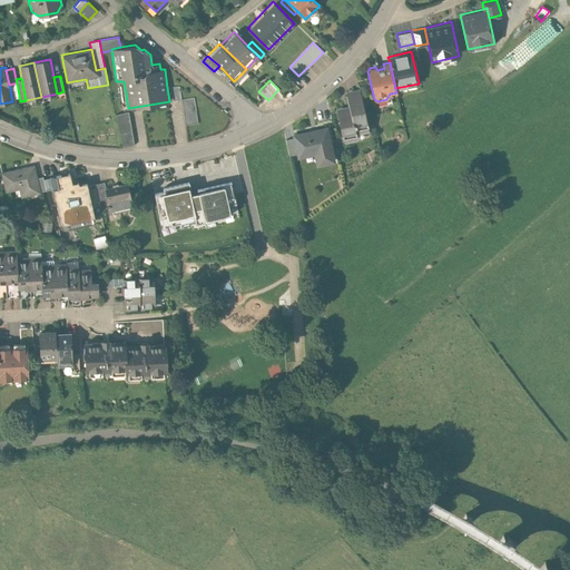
[(179,87),(167,88),(169,101),(180,99),(179,87)]
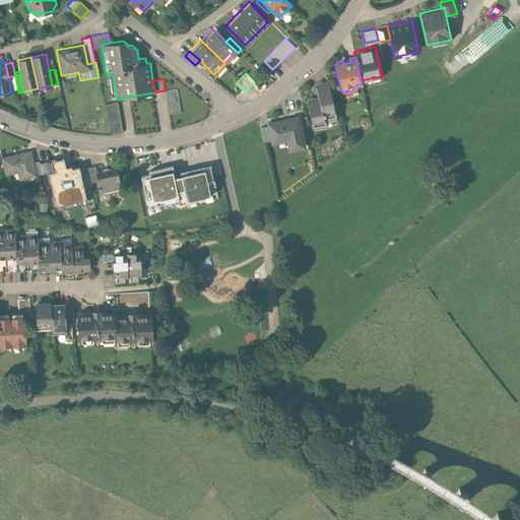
[(336,115),(328,80),(315,83),(318,96),(308,100),(314,126),(326,123),(325,118),(336,115)]
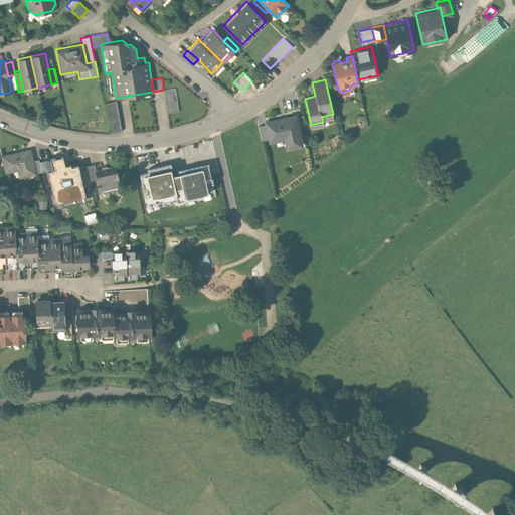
[(175,88),(163,90),(167,113),(179,112),(175,88)]
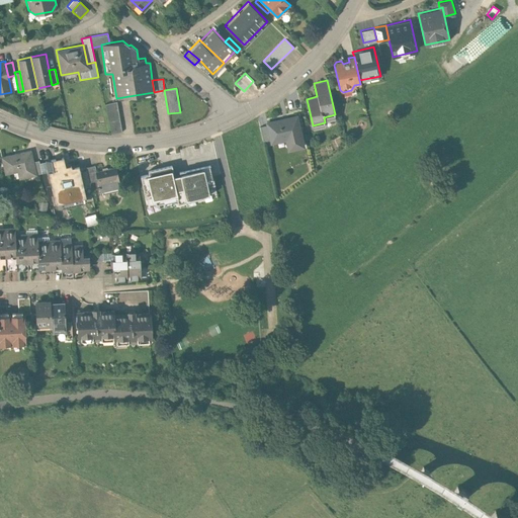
[(116,102),(105,104),(111,134),(121,133),(116,102)]
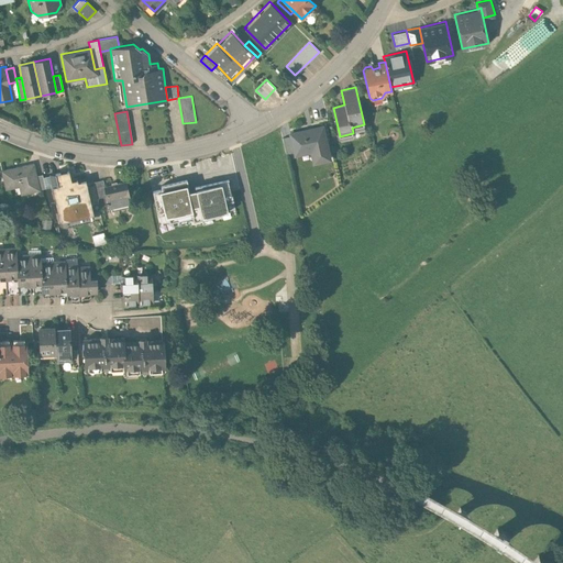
[(323,124),(288,132),(289,135),(293,152),(294,156),(310,153),(312,163),(331,158),(323,124)]
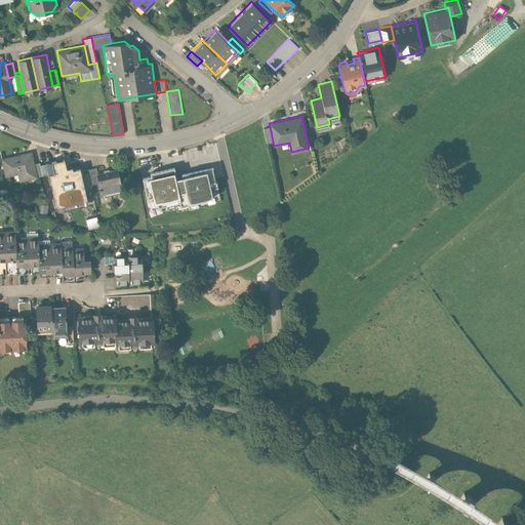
[(273,142),(270,126),(264,128),(267,143),(273,142)]
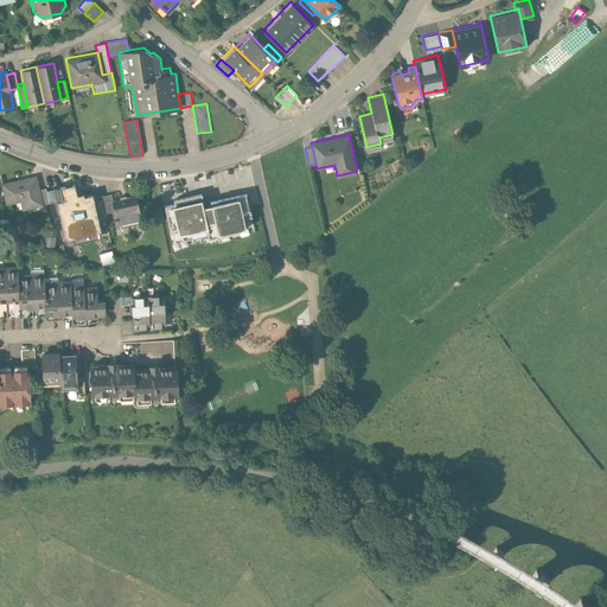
[(36,174),(0,183),(5,204),(19,200),(21,210),(43,205),(42,203),(39,189),(36,174)]
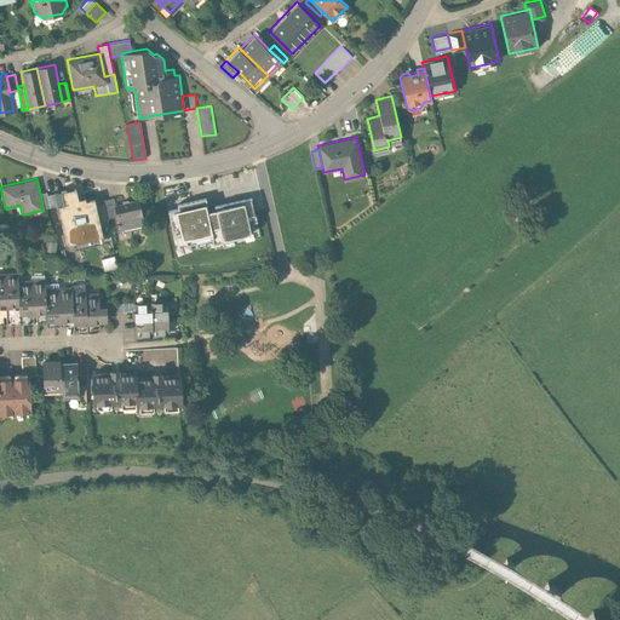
[(46,191),(40,193),(42,207),(50,206),(46,191)]
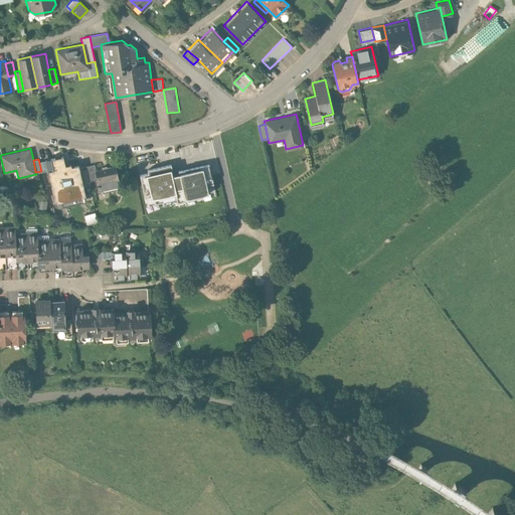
[(78,162),(46,169),(51,194),(83,187),(83,185),(80,170),(78,162)]
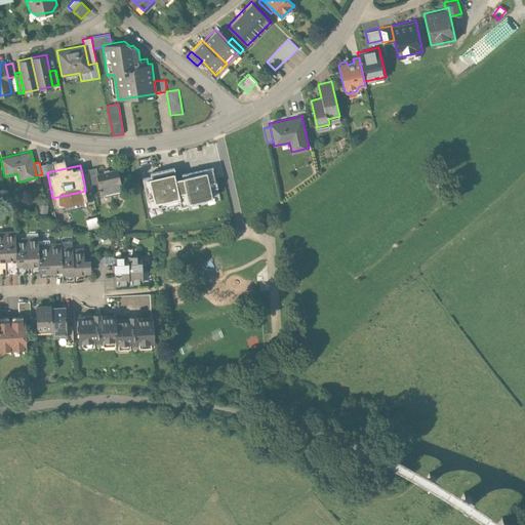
[(220,197),(213,166),(182,173),(183,177),(177,178),(174,167),(151,172),(151,175),(143,177),(150,209),(179,202),(180,206),(220,197)]
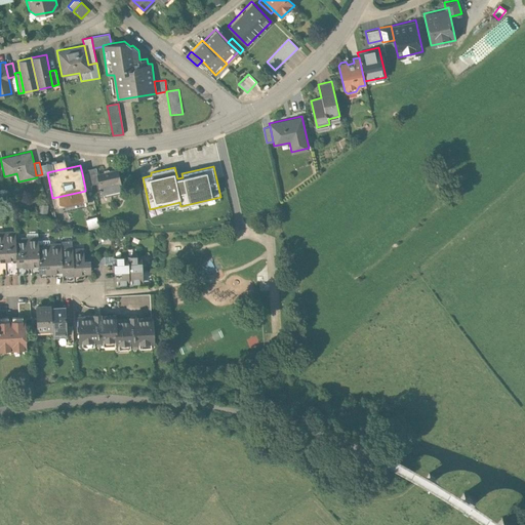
[(97,183),(95,173),(94,168),(87,169),(87,172),(90,184),(97,183)]
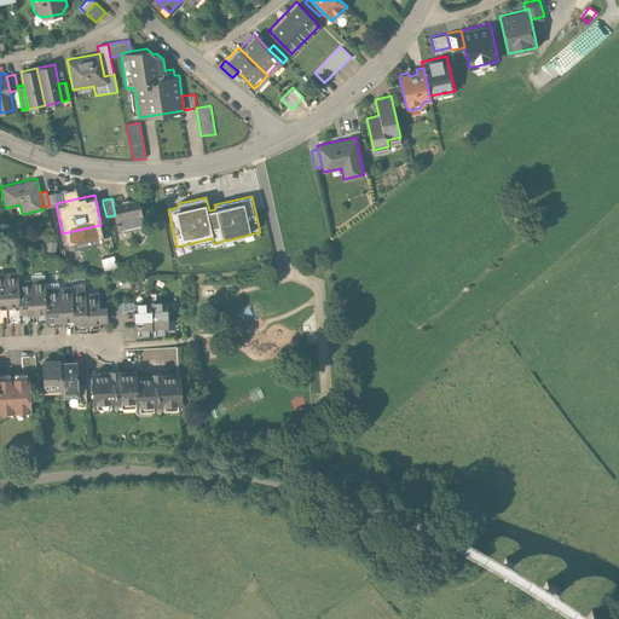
[(138,198),(113,204),(115,215),(119,231),(142,226),(139,215),(142,214),(138,198)]
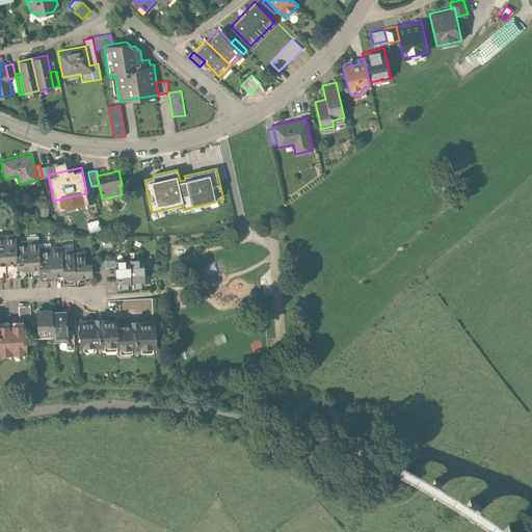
[(88,175),(83,176),(86,191),(92,190),(91,186),(88,175)]
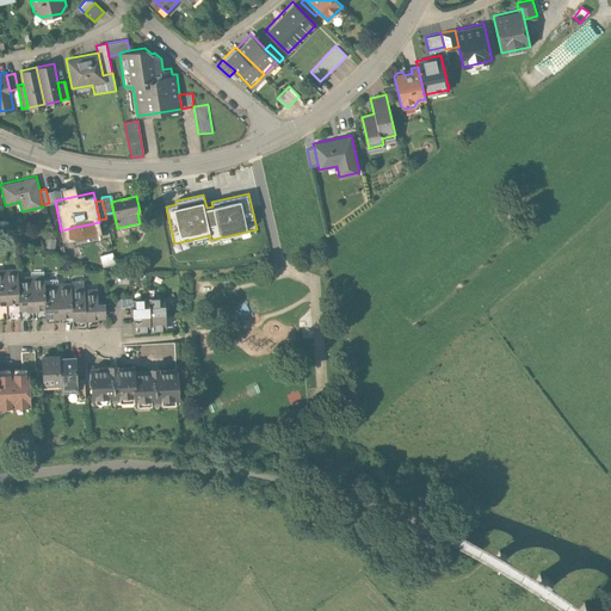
[(56,239),(45,238),(44,248),(55,250),(56,239)]
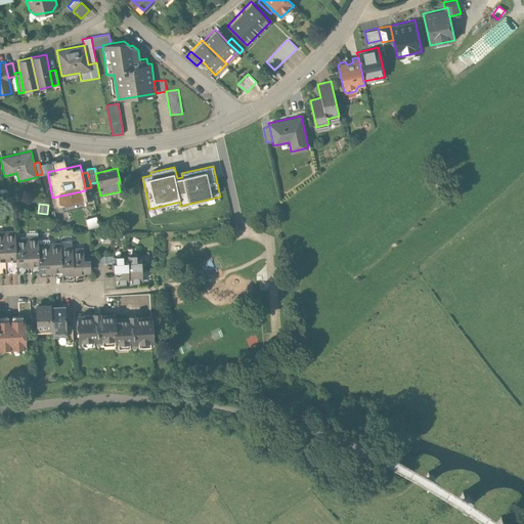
[(15,259),(14,236),(14,229),(3,229),(4,260),(8,260),(15,259)]
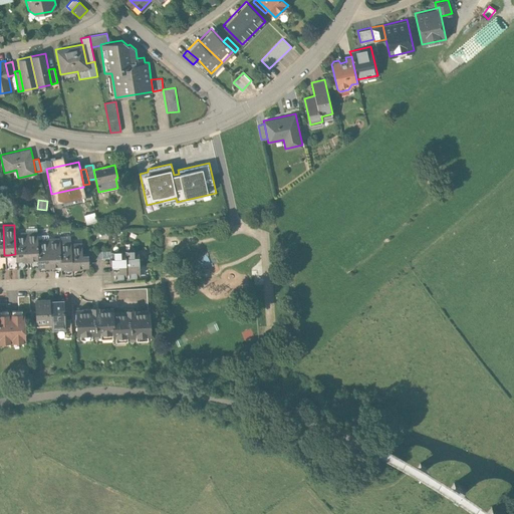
[(24,260),(27,260),(25,231),(14,232),(15,254),(16,261),(24,260)]
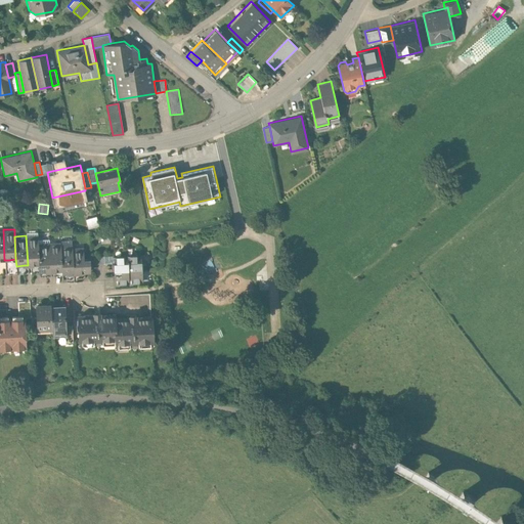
[(37,235),(26,235),(28,265),(31,265),(39,265),(38,239),(37,235)]
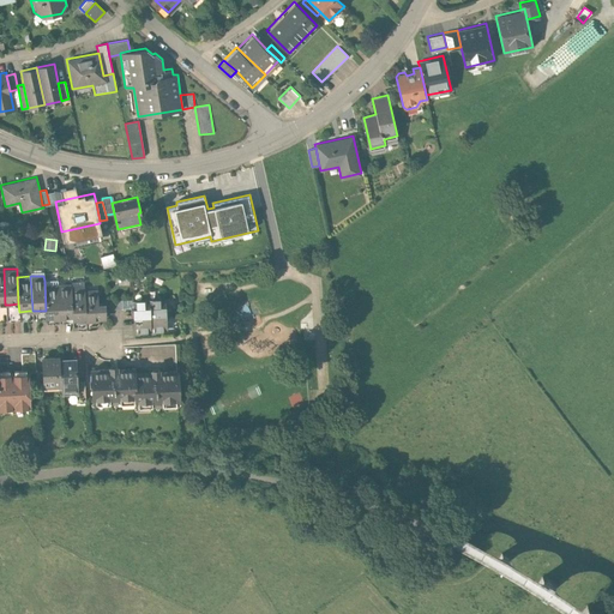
[(70,280),(56,281),(59,319),(62,319),(72,318),(71,286),(70,280)]
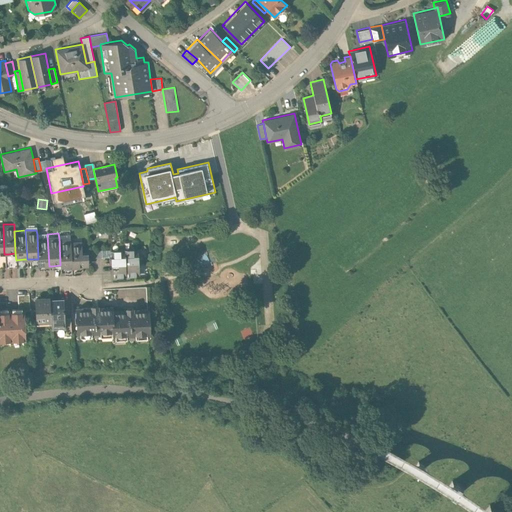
[(46,266),(49,266),(47,234),(37,234),(38,259),(38,267),(46,266)]
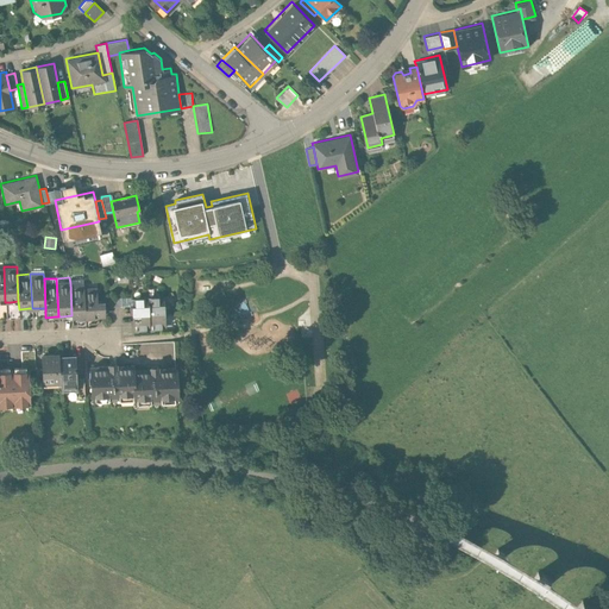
[(83,283),(70,283),(71,315),(71,319),(86,319),(85,288),(83,283)]
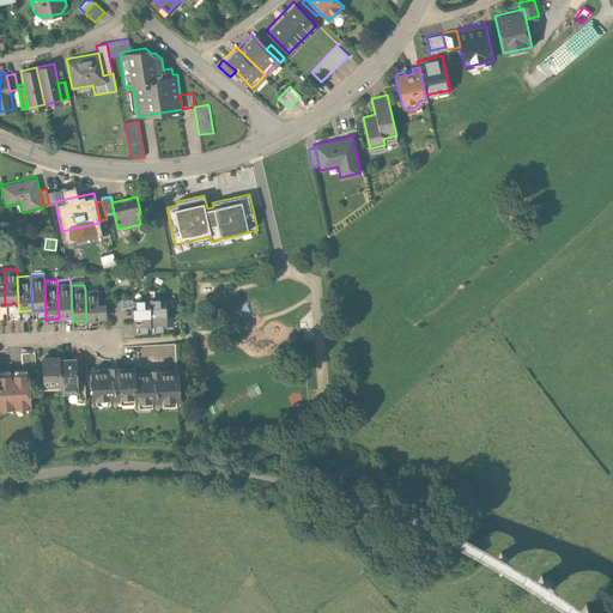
[(96,289),(85,290),(86,321),(107,320),(105,302),(97,303),(96,289)]
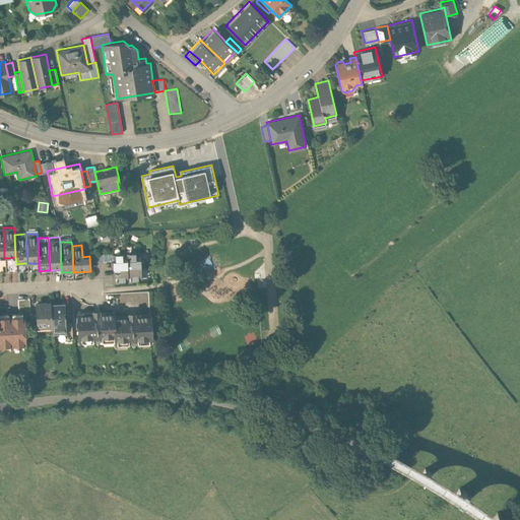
[(135,252),(112,254),(112,260),(114,280),(141,278),(139,258),(136,259),(135,252)]
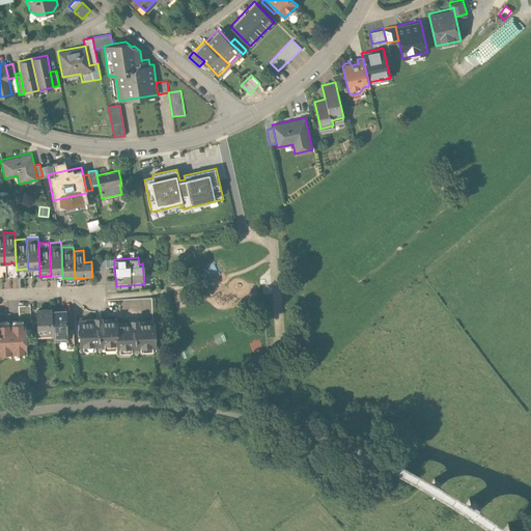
[(16,262),(8,263),(9,278),(17,277),(17,270),(16,262)]
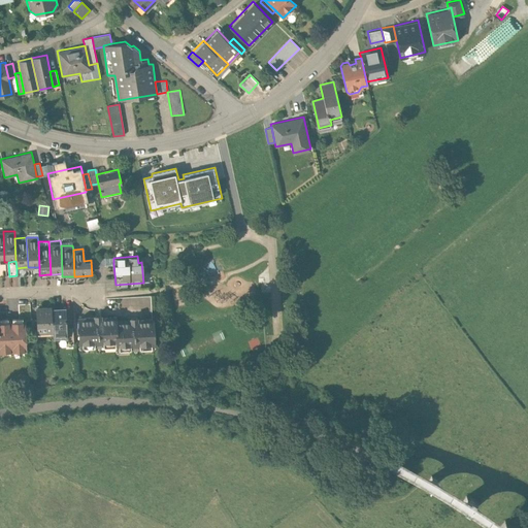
[(26,275),(25,267),(17,268),(17,275),(26,275)]
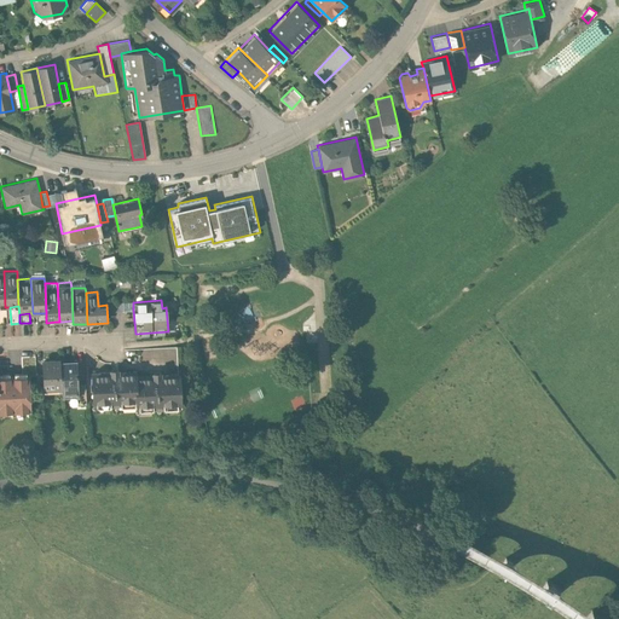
[(46,313),(36,313),(36,323),(46,323),(46,313)]
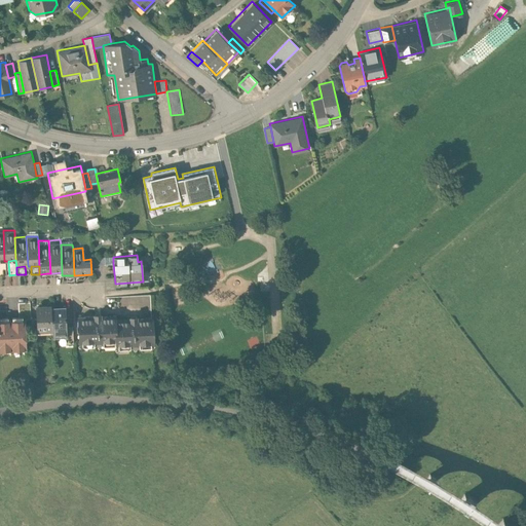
[(49,305),(35,306),(35,317),(36,330),(36,333),(50,332),(49,307),(49,305)]
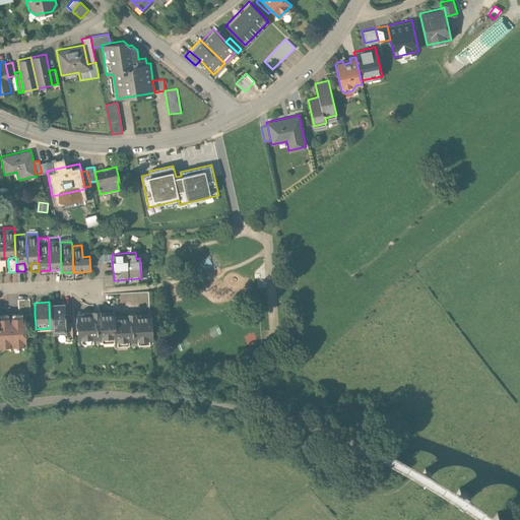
[(64,303),(49,304),(50,328),(50,331),(65,330),(65,322),(64,303)]
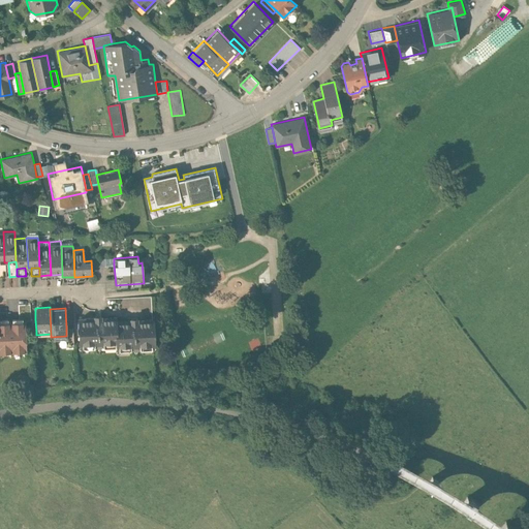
[(78,344),(115,342),(116,319),(116,317),(101,317),(101,315),(93,315),(93,317),(76,318),(78,344)]
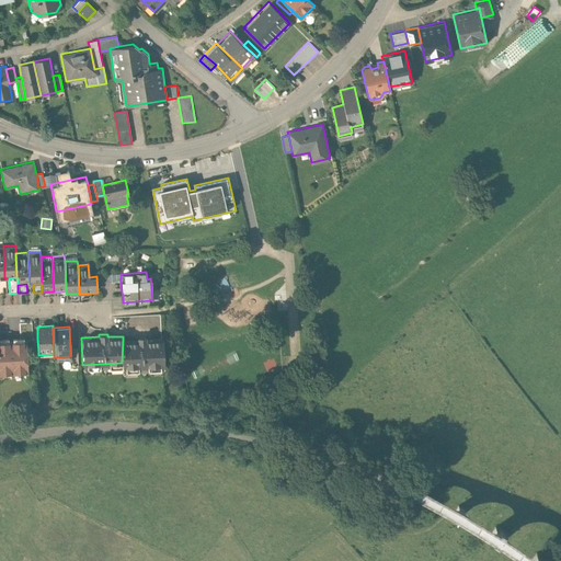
[(137,339),(123,339),(122,363),(122,367),(163,365),(162,338),(145,338),(145,336),(137,336),(137,339)]
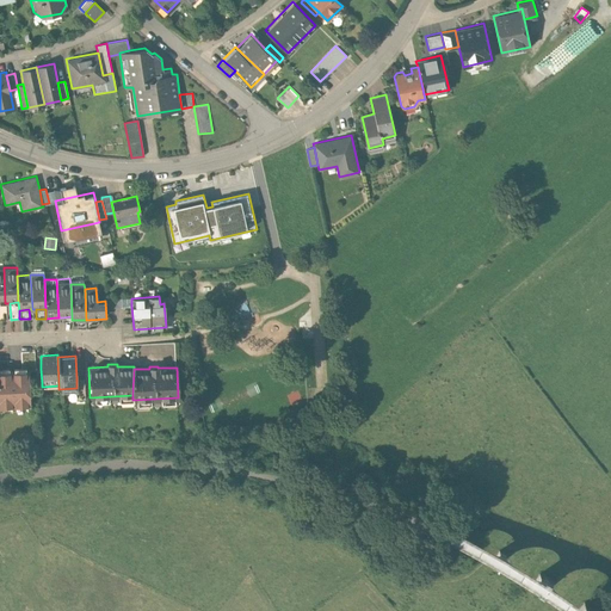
[(29,371),(0,371),(0,407),(30,406),(29,371)]
